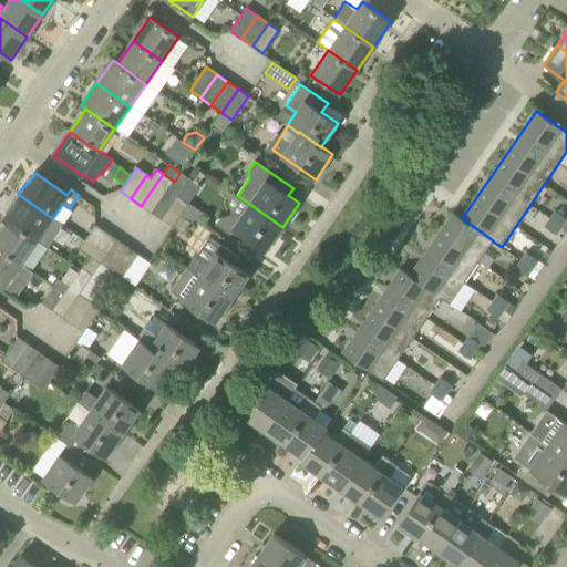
[(174,182),(152,214),(162,220),(178,197),(191,179),(179,173),(174,182)]
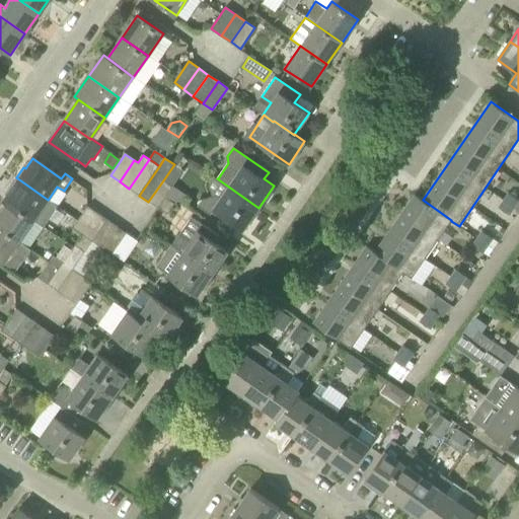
[(154,162),(149,159),(129,189),(139,196),(159,166),(154,162)]
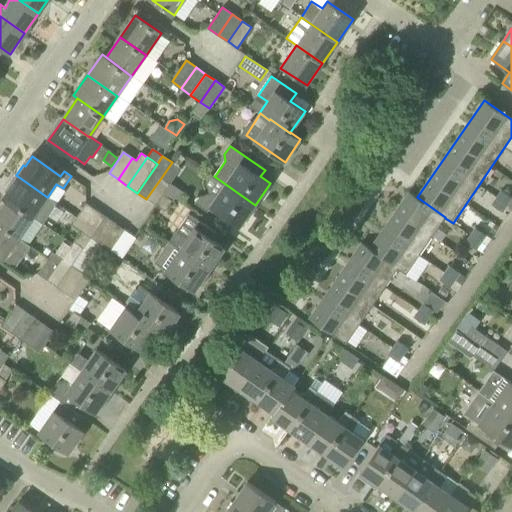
[(212,206),(240,227),(255,205),(214,176),(215,176),(211,174),(205,181),(209,194),(200,196),(196,202),(208,211),(212,206)]
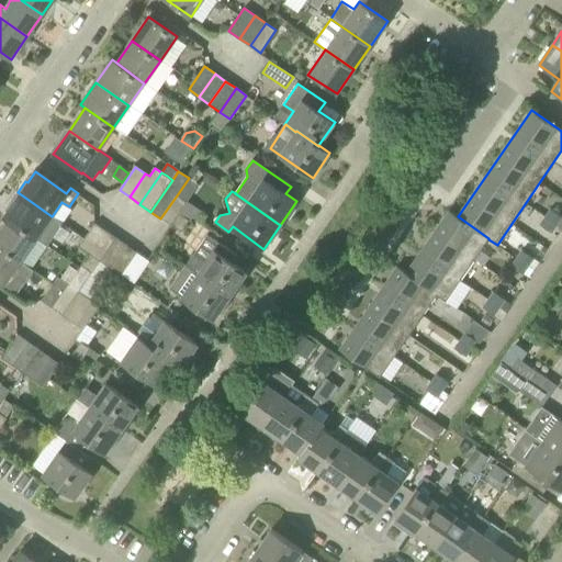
[(3,216),(8,218),(36,238),(37,237),(48,244),(63,223),(53,215),(52,216),(18,192),(10,203),(11,204),(3,216)]
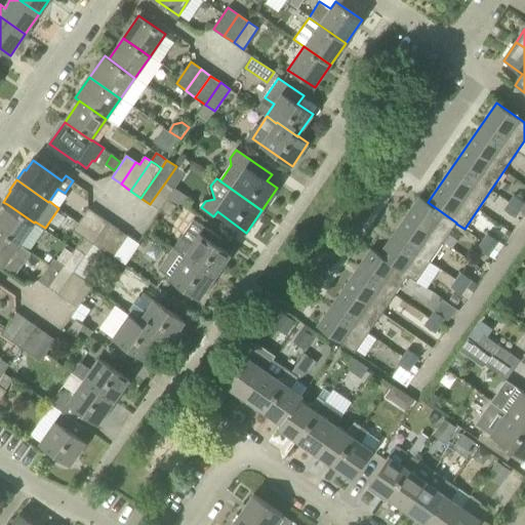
[(187,198),(174,190),(165,183),(150,204),(160,211),(170,197),(179,203),(179,202),(183,204),(183,203),(187,198)]
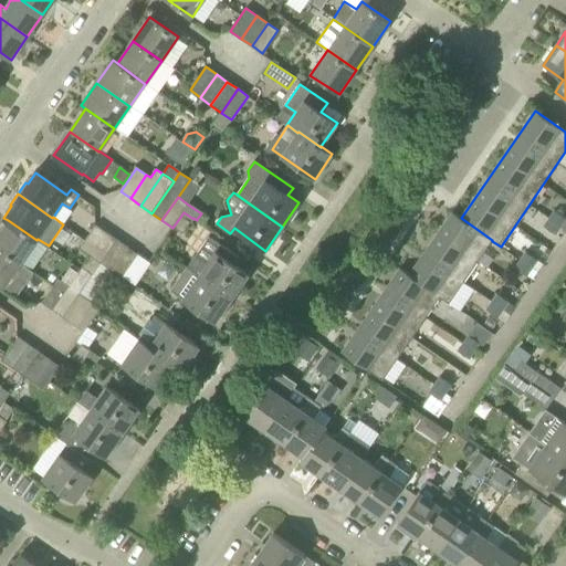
[(562,226),(565,219),(565,217),(555,210),(549,218),(562,226)]
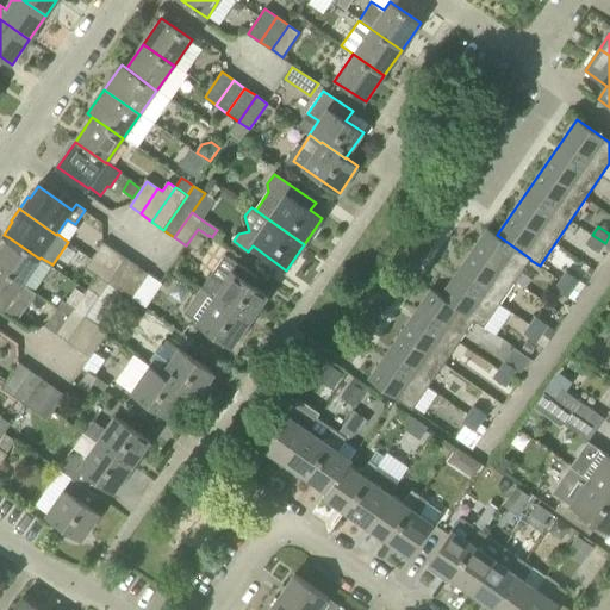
[(206,241),(205,241),(209,236),(198,229),(186,246),(198,254),(206,241)]
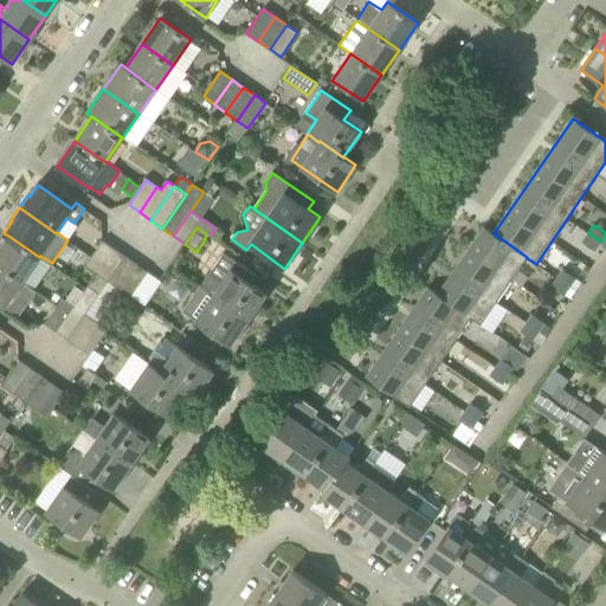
[(367,378),(410,407),(472,318),(481,324),(527,258),(527,257),(494,233),(484,227),(439,294),(429,288),(367,378)]
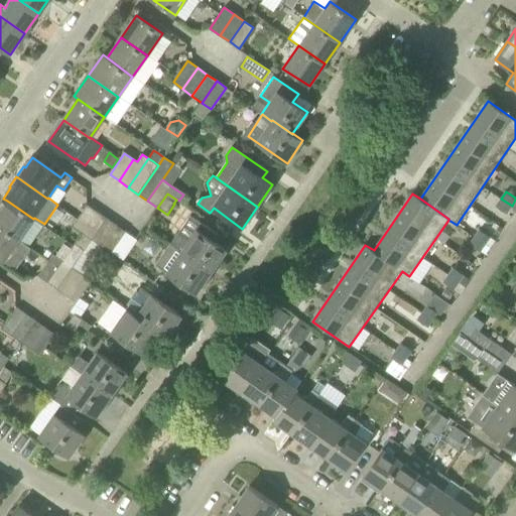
[(496,206),(507,214),(512,206),(501,199),(496,206)]
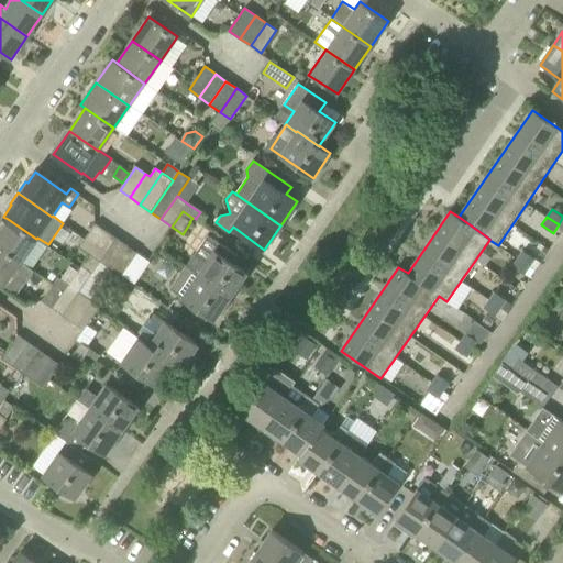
[(8,219),(0,230),(0,247),(20,262),(36,239),(8,219)]
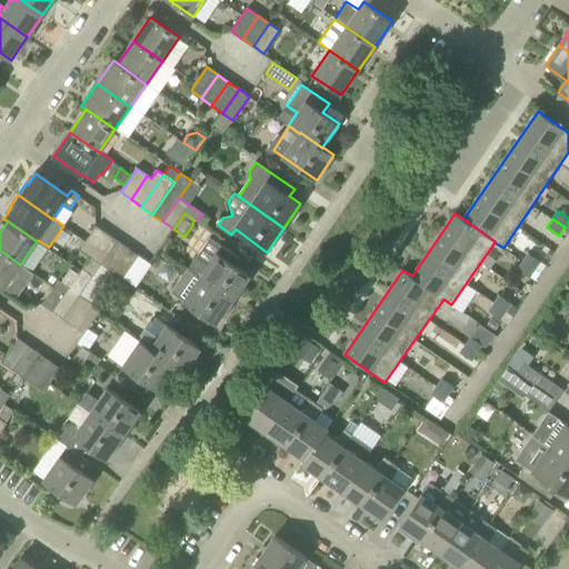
[(97,227),(96,228),(80,250),(91,258),(107,235),(97,227)]
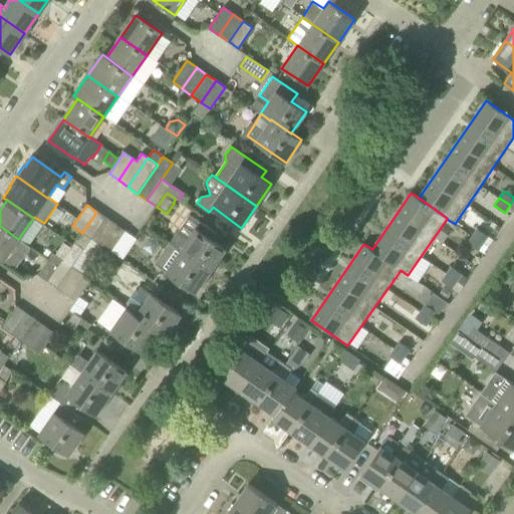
[(505,213),(510,216),(513,209),(513,208),(510,205),(505,213)]
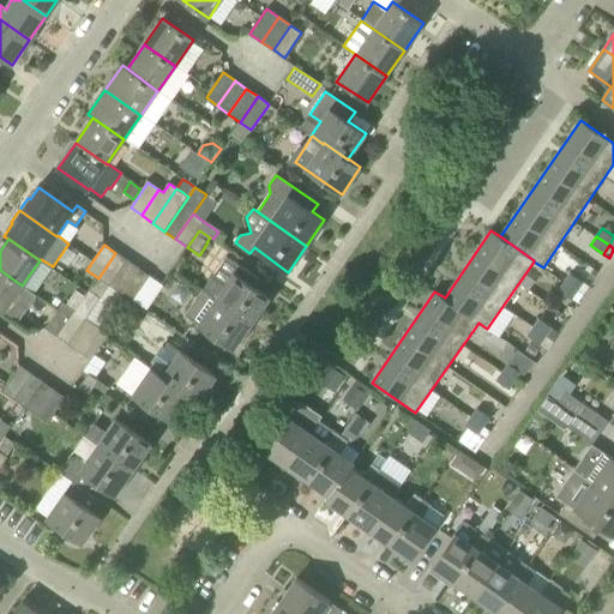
[(127,260),(115,253),(98,278),(88,294),(97,301),(108,286),(109,287),(127,260)]
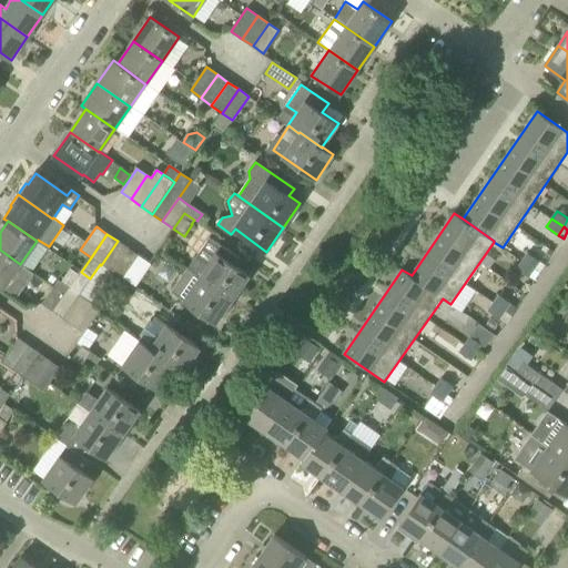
[(233,300),(250,275),(236,265),(241,259),(210,237),(189,269),(233,300)]
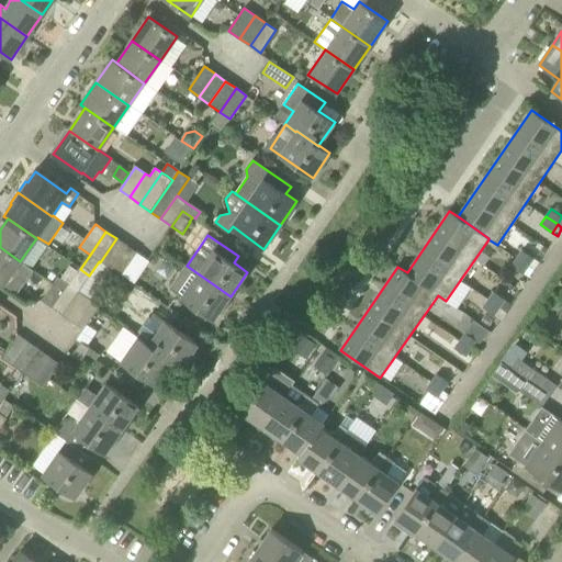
[(100,262),(110,269),(126,246),(116,238),(100,262)]
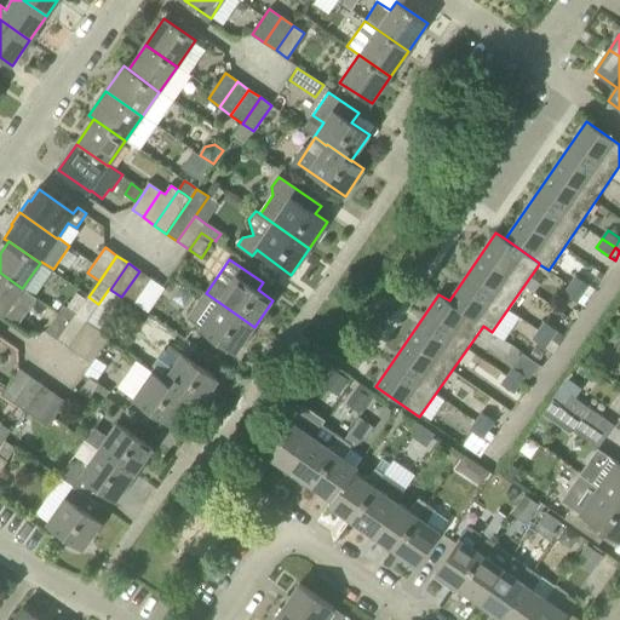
[(150,279),(139,271),(121,297),(132,305),(150,279)]
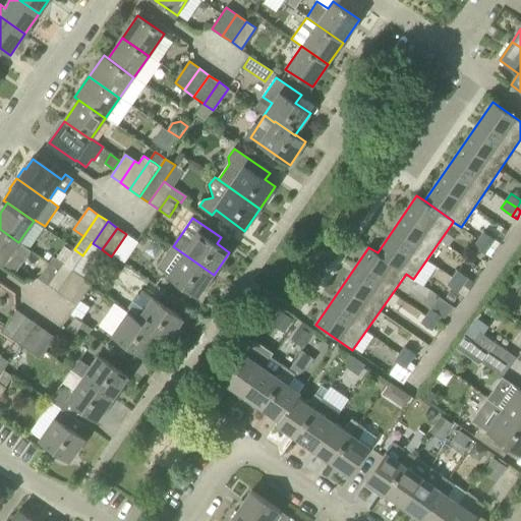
[(0,261),(4,264),(18,242),(0,229),(0,261)]
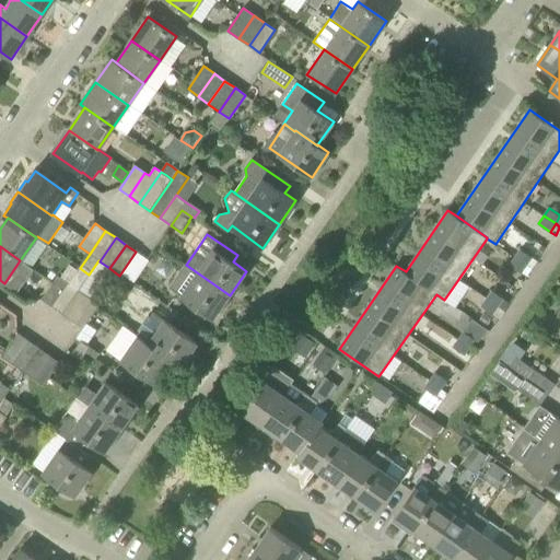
[(526,265),(532,258),(532,257),(518,248),(513,256),(526,265)]
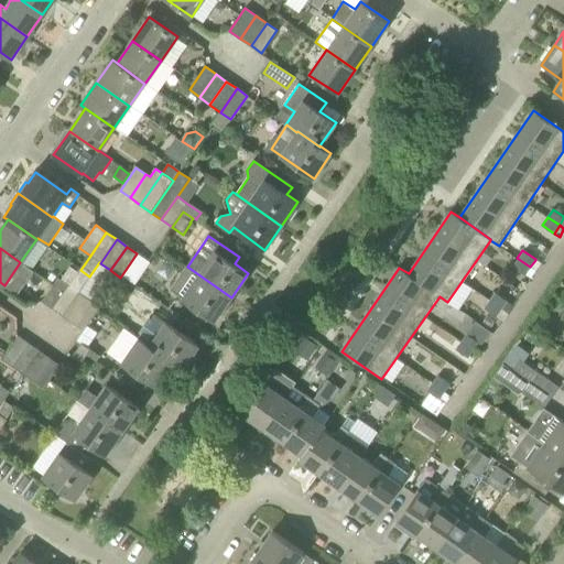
[(524,274),(530,267),(517,258),(512,267),(524,274)]
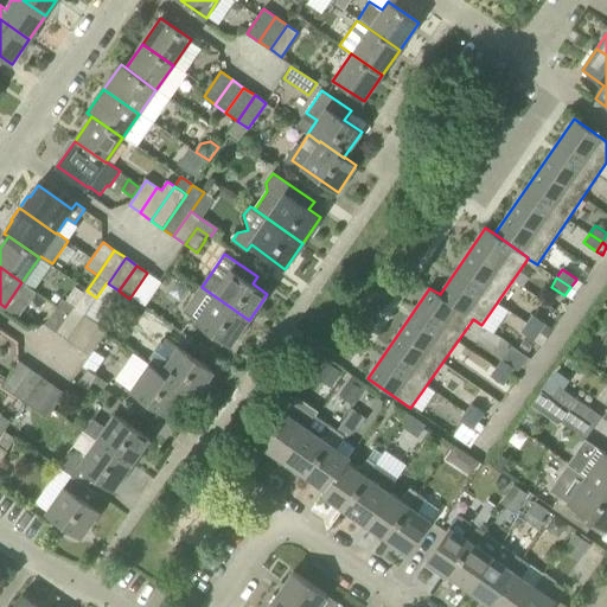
[(577,292),(582,283),(576,280),(570,287),(577,292)]
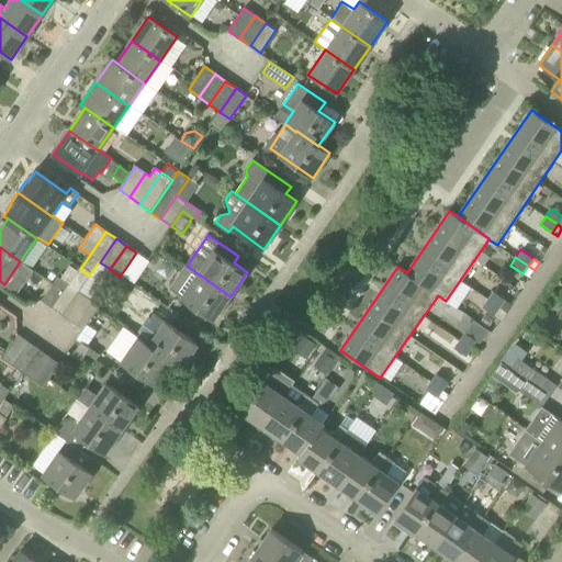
[(181,296),(214,321),(231,296),(187,266),(186,265),(171,285),(169,288),(181,296)]
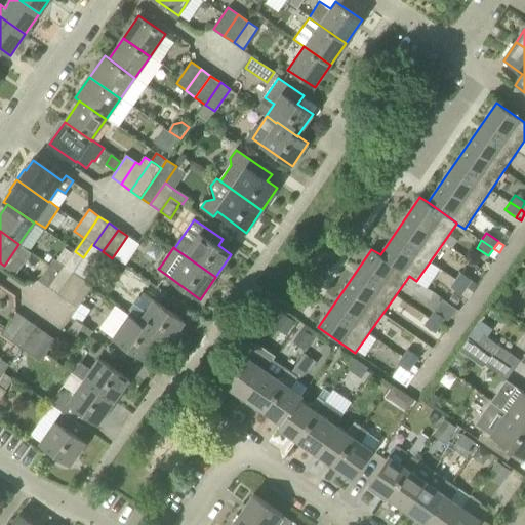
[(65,267),(64,266),(49,287),(58,294),(74,273),(73,272),(83,257),(75,251),(65,267)]
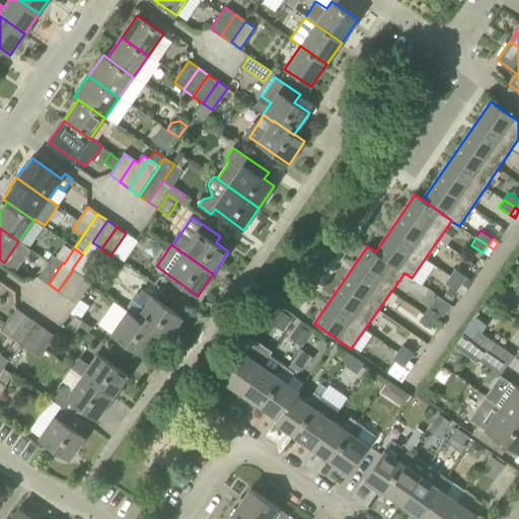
[(49,284),(63,263),(54,255),(39,278),(49,284)]
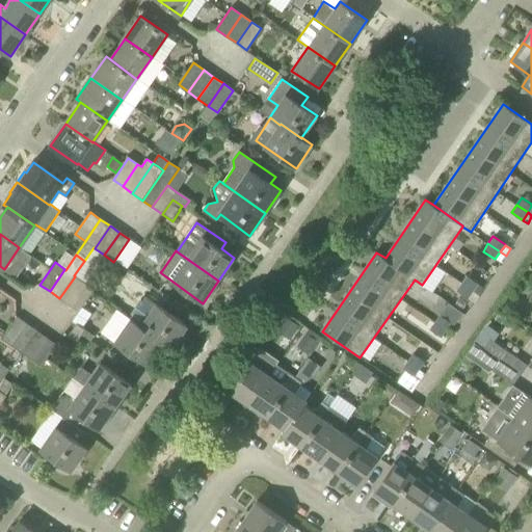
[(473,291),(478,284),(466,275),(460,283),(473,291)]
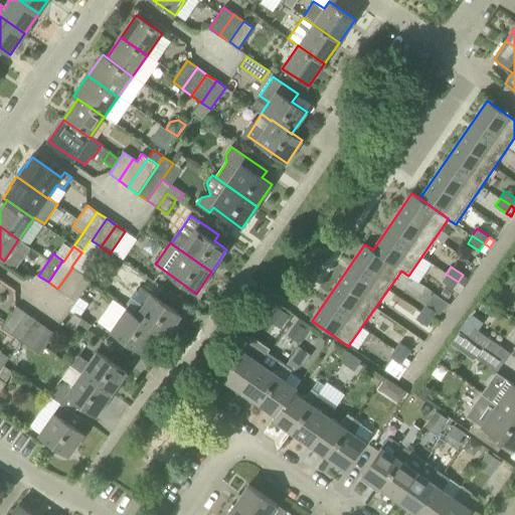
[(81,274),(72,268),(57,289),(67,295),(81,274)]
